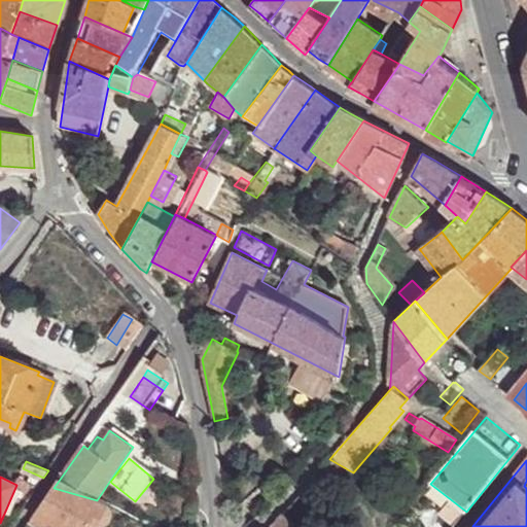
[(97,500),(54,488),(34,517),(45,523),(53,526),(88,526),(89,526),(91,526),(96,526),(107,504),(108,502),(97,500)]
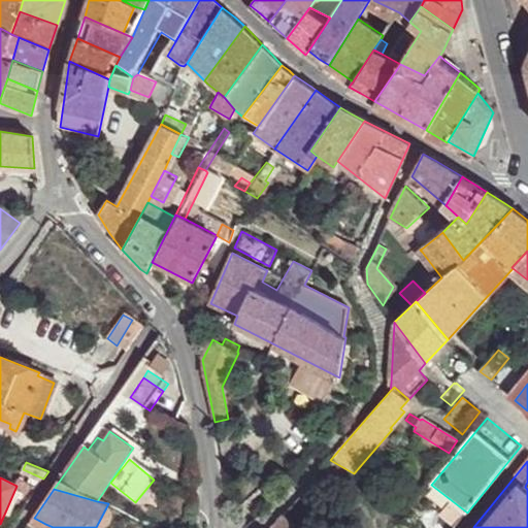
[(294,527),(297,524),(286,513),(270,527),(294,527)]
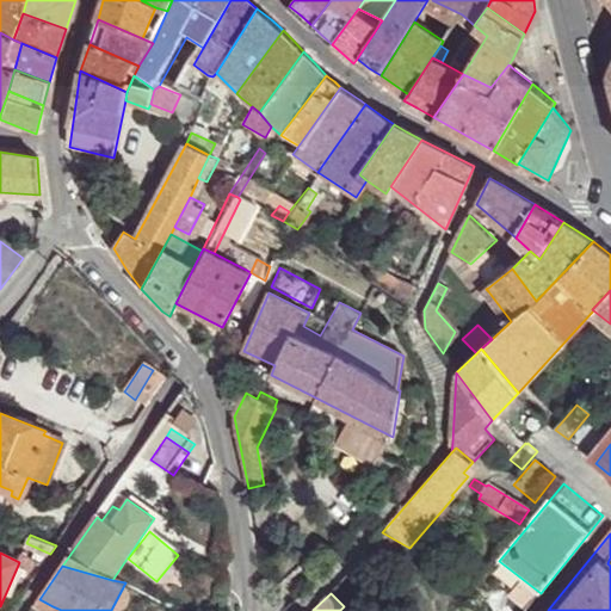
[(48,610),(53,606),(39,599),(32,610),(34,610),(48,610)]
